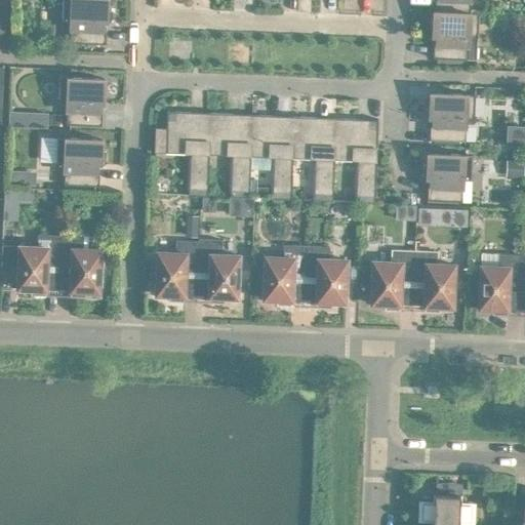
[(63,0),(63,22),(71,22),(70,43),(103,44),(104,23),(107,23),(108,0),(63,0)]
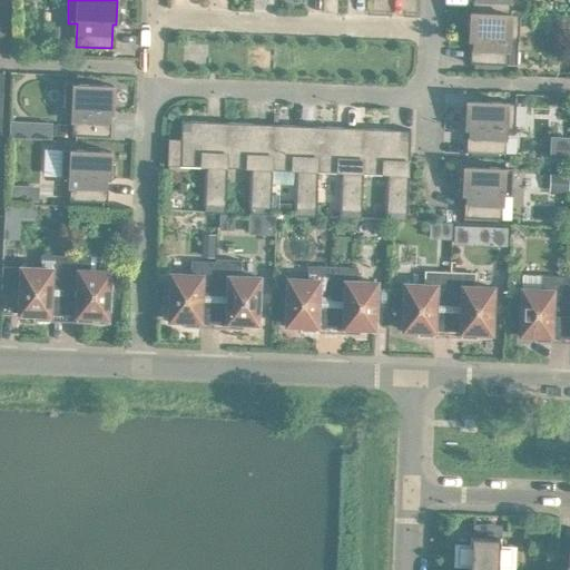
[(475,0),(475,12),(475,13),(511,16),(511,15),(511,0),(475,0)]
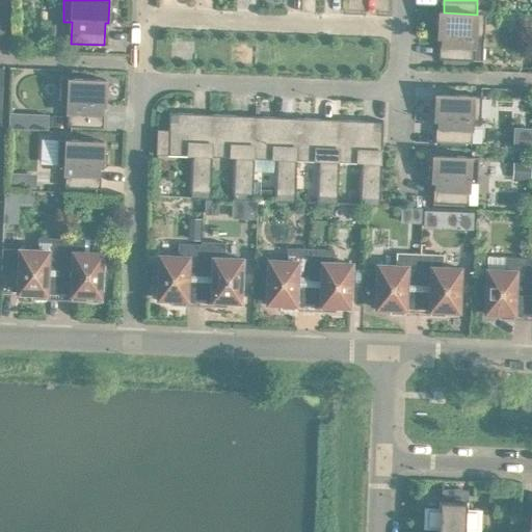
[(444,12),(444,11),(440,11),(439,37),(443,37),(442,58),(440,57),(439,59),(475,61),(476,38),(484,40),(485,14),(477,14),(477,15),(444,12)]
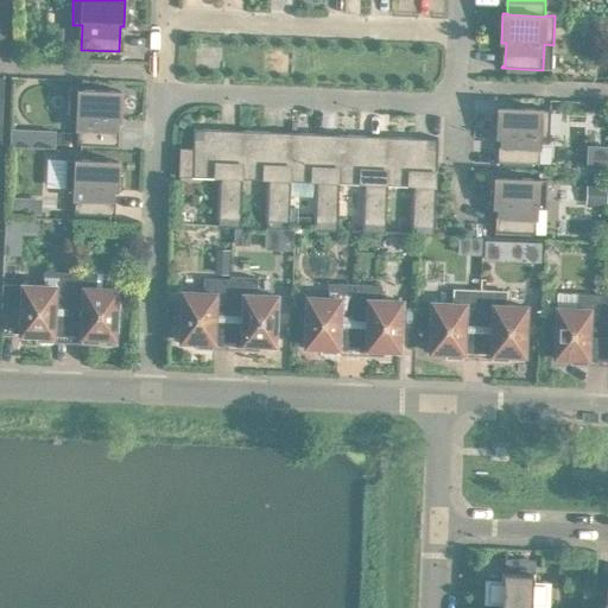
[(588,19),(588,30),(602,30),(602,19),(588,19)]
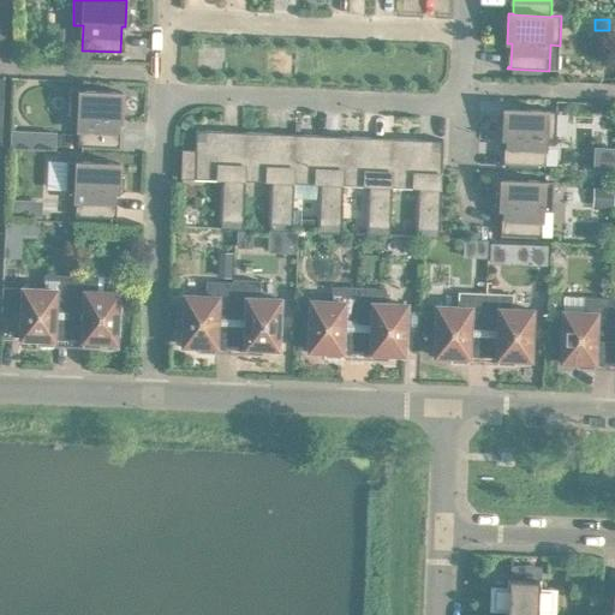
[(77,147),(115,148),(117,123),(121,123),(123,93),(71,90),(69,120),(78,120),(77,147)]
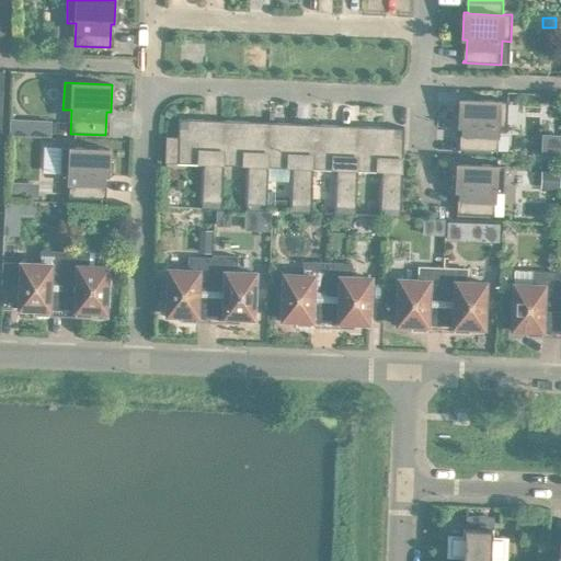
[(459,148),(459,150),(496,151),(497,128),(506,128),(507,102),(460,100),(459,127),(464,127),(462,148),(459,148)]
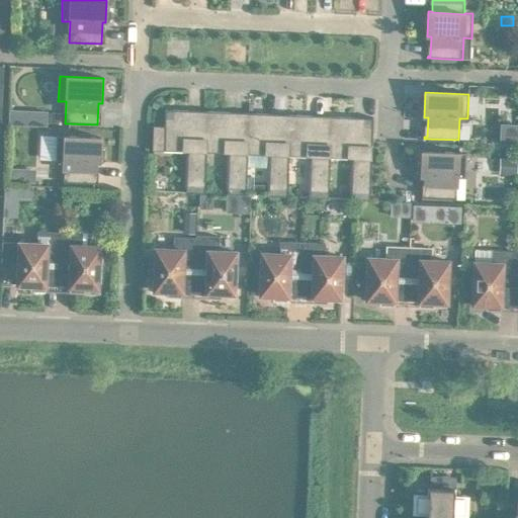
[(203,193),(205,153),(207,110),(206,110),(206,111),(203,111),(203,116),(187,116),(188,110),(167,110),(167,109),(165,109),(164,130),(155,128),(153,151),(188,152),(186,193),(203,193)]
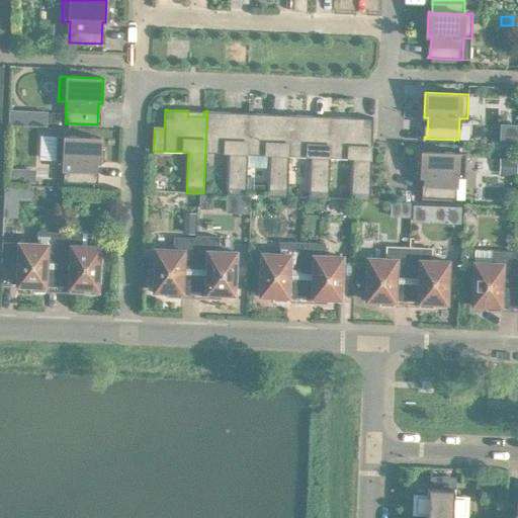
[(9,110),(9,125),(25,125),(25,111),(9,110)]
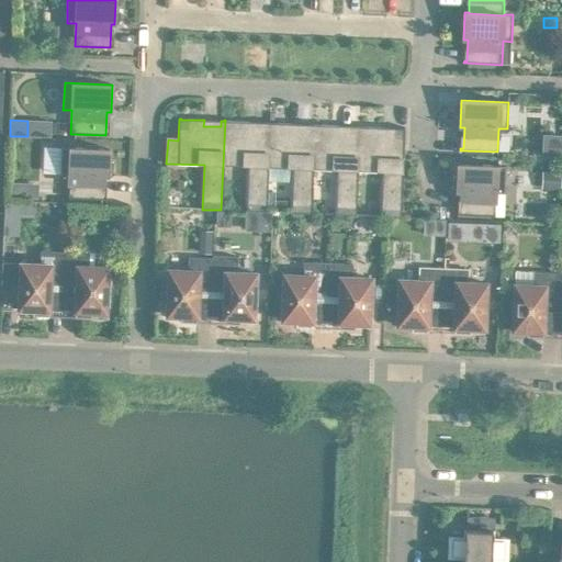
[(266,212),(268,168),(270,122),(269,122),(269,123),(266,123),(266,128),(248,127),(249,122),(226,121),(225,120),(223,166),(247,167),(245,211),(266,212)]
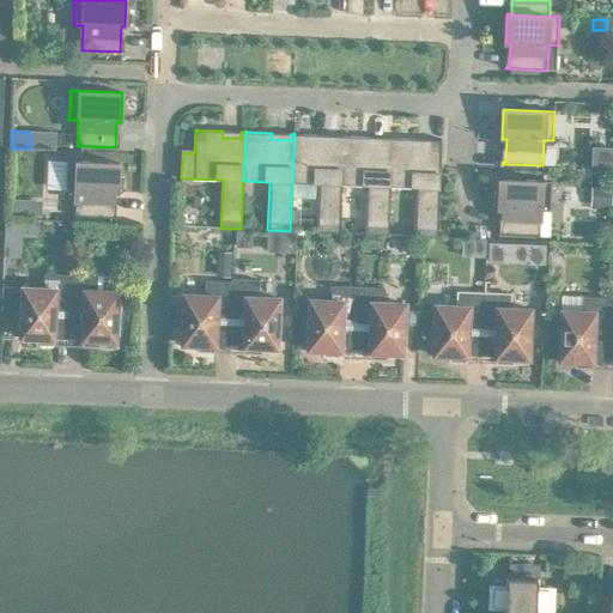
[(339,234),(340,186),(343,135),(341,135),(341,137),(339,137),(339,141),(320,141),(320,135),(295,134),(295,133),(292,183),(319,184),(316,232),(339,234)]
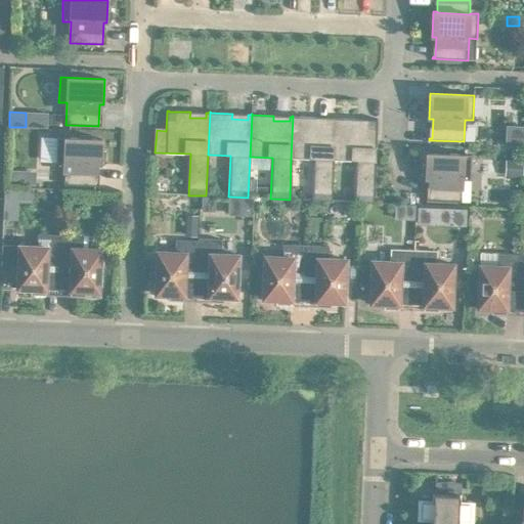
[(331,202),(333,160),(335,118),(334,118),(332,118),(331,123),(315,123),(315,118),(294,117),(294,116),(293,116),(291,159),(313,160),(312,201),(331,202)]
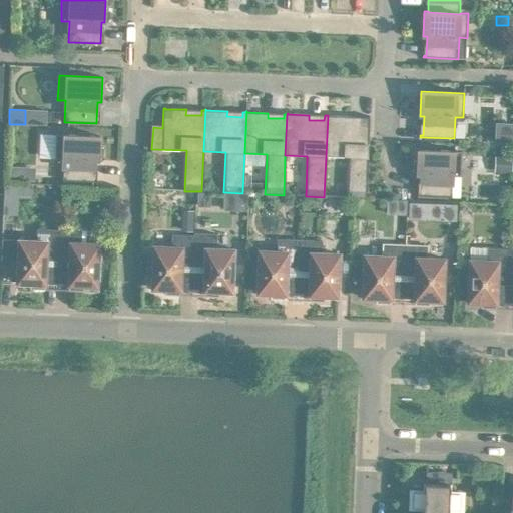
[(328,115),(326,156),(348,157),(346,197),(366,198),(370,116),(368,116),(368,117),(365,117),(365,122),(350,121),(350,116),(329,115),(328,115)]
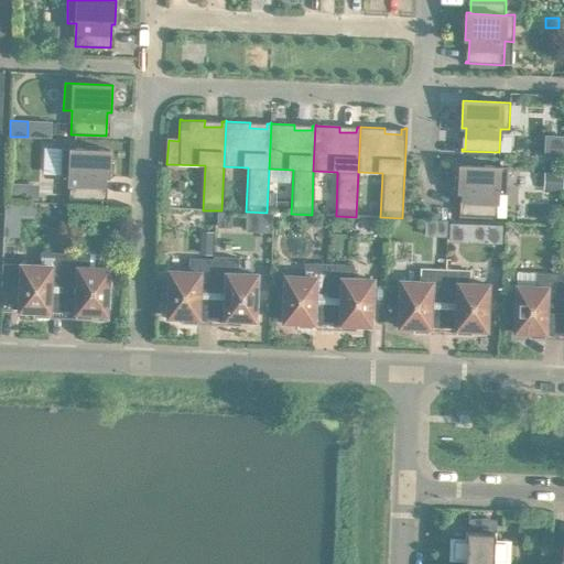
[(563,137),(545,137),(544,158),(563,158),(563,137)]
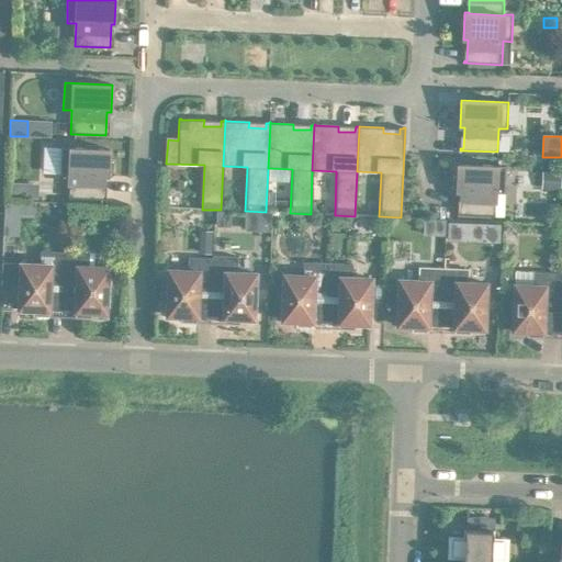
[(68,199),(103,200),(104,176),(112,177),(113,163),(109,163),(110,149),(62,147),(60,175),(69,175),(68,199)]
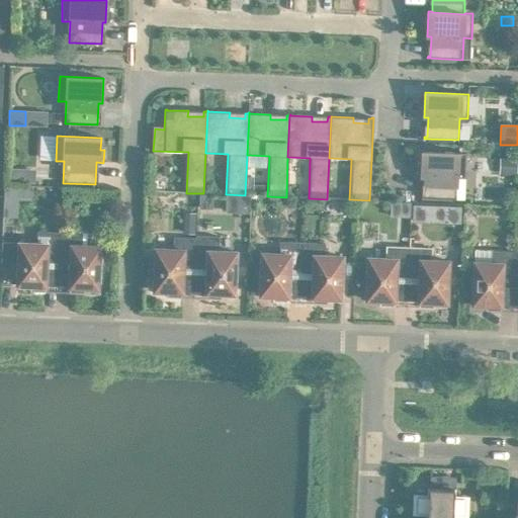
[(422,198),(456,199),(457,178),(465,178),(466,154),(422,152),(422,164),(418,163),(418,176),(425,177),(424,196),(422,196),(422,198)]
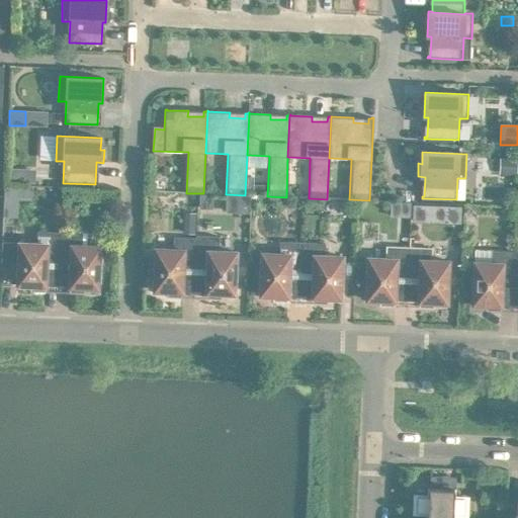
[(503,158),(503,175),(517,175),(517,159),(503,158)]
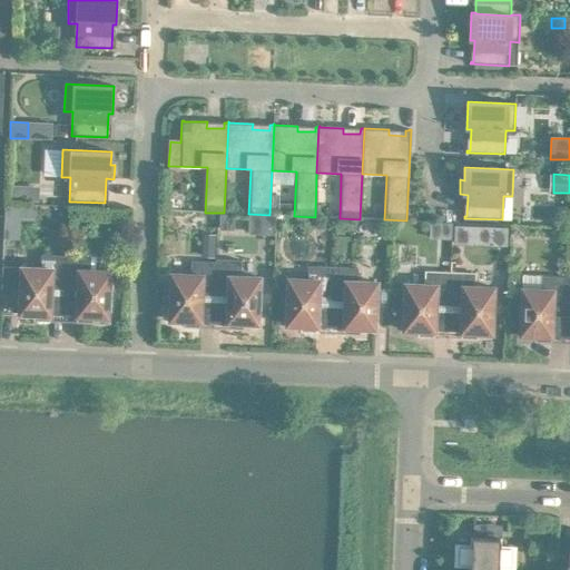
[(10,185),(10,200),(39,202),(39,186),(10,185)]
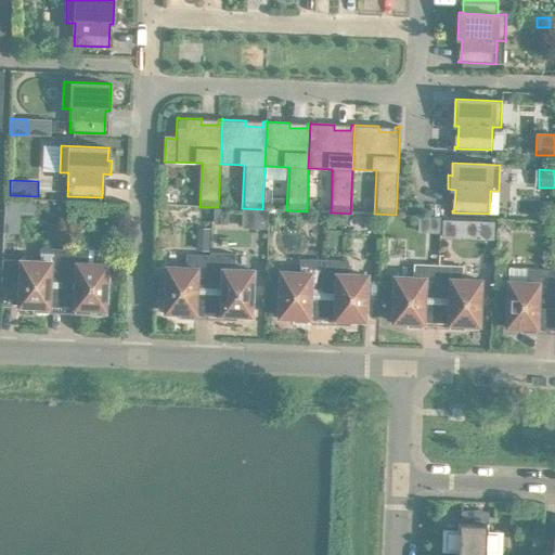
[(214,208),(214,223),(229,224),(229,208),(214,208)]
